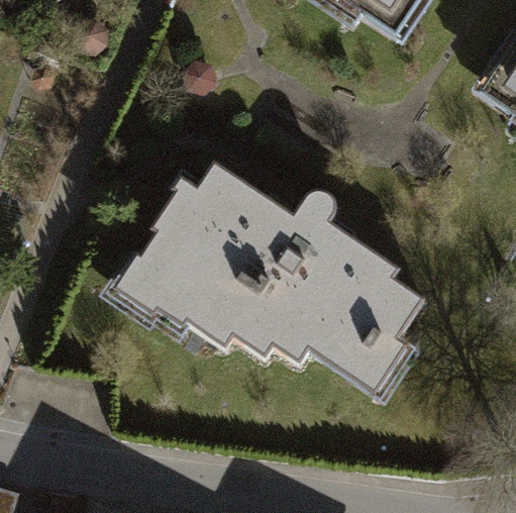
[(365,0),(412,30),(431,0),(365,0)]
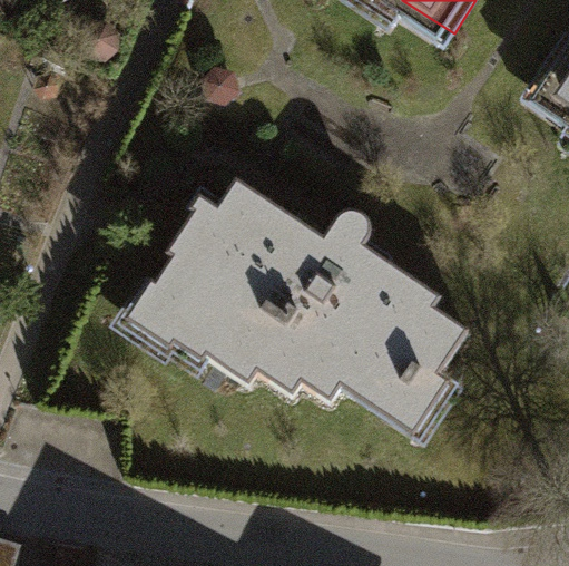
[(109,17),(89,18),(77,36),(89,58),(113,57),(123,36),(109,17)]
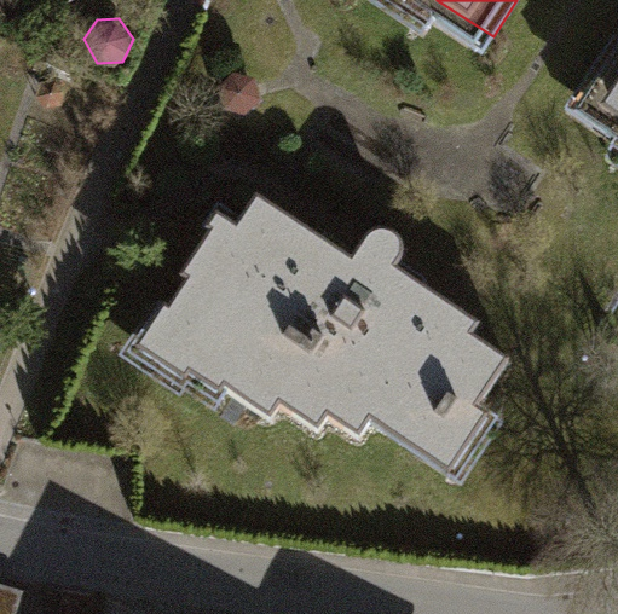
[(617,38),(613,35),(577,91),(617,119),(617,38)]
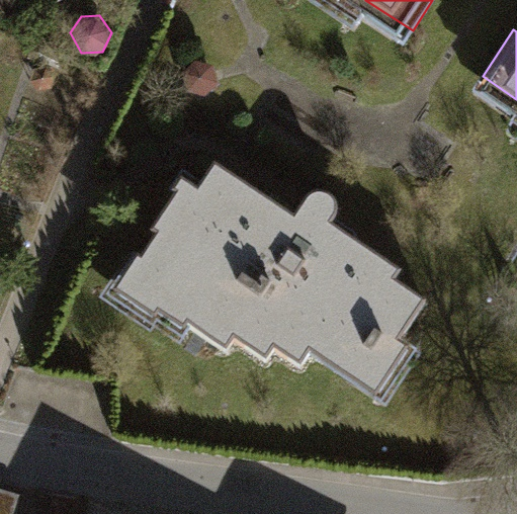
[(195,59),(181,72),(185,90),(206,95),(219,81),(211,63),(195,59)]
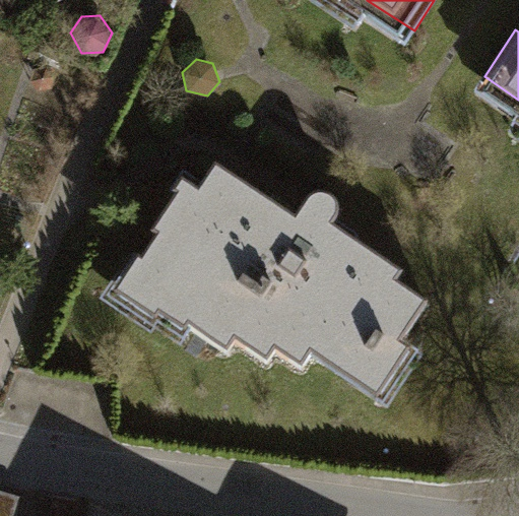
[(296,217),(215,165),(192,199),(180,190),(151,232),(157,236),(141,256),(136,254),(108,295),(150,324),(154,319),(178,336),(188,325),(229,351),(237,339),(267,360),(276,347),(303,366),(314,348),(385,396),(412,353),(399,345),(427,302),(397,281),(403,273),(333,223),(337,218),(338,210),(338,204),(334,197),(325,193),(315,193),(307,199),(296,217)]
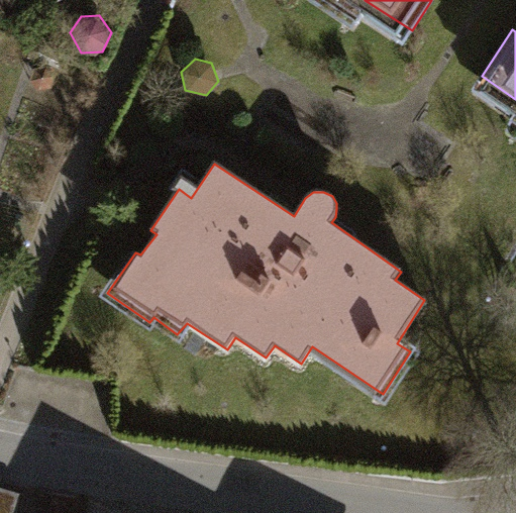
[(13,512),(20,493),(0,486),(0,512),(13,512)]
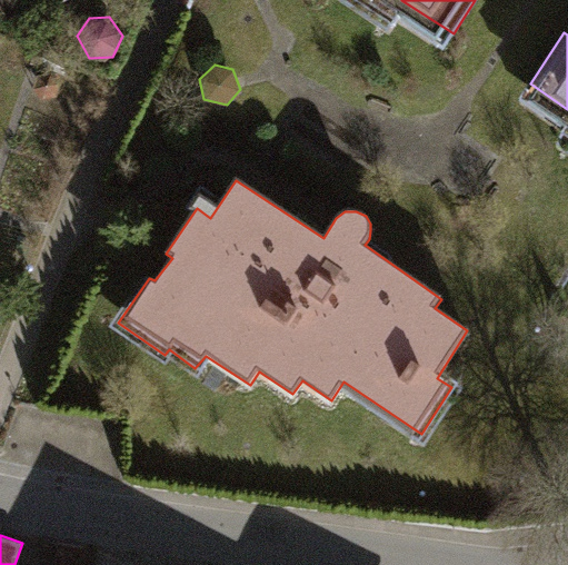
All buildings are outlined.
